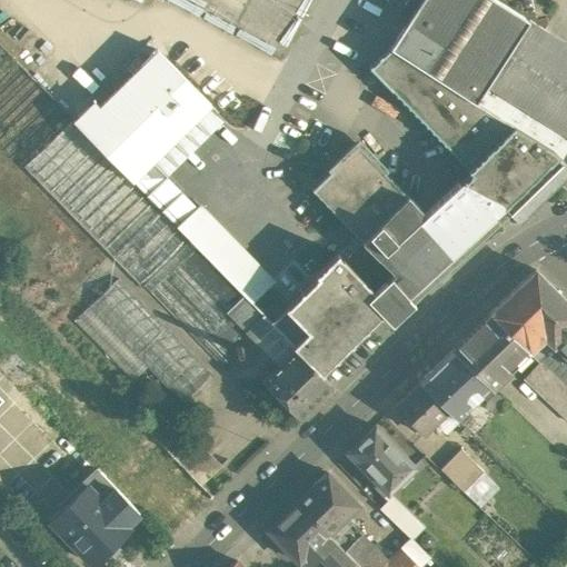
[(530,22),(494,0),(424,0),(391,50),(477,105),(530,22)]
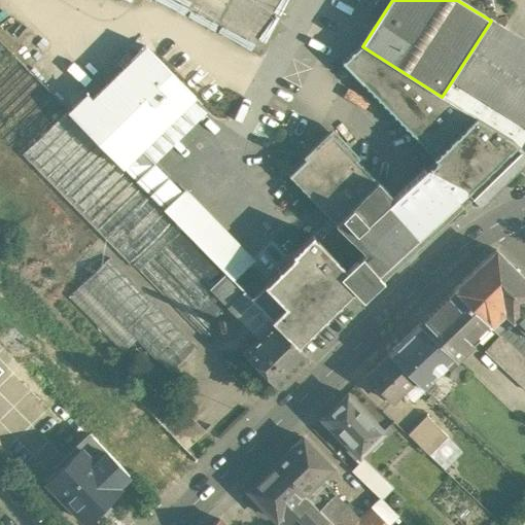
[(524,42),(491,21),(442,97),(443,98),(513,140),(524,152),(524,42)]
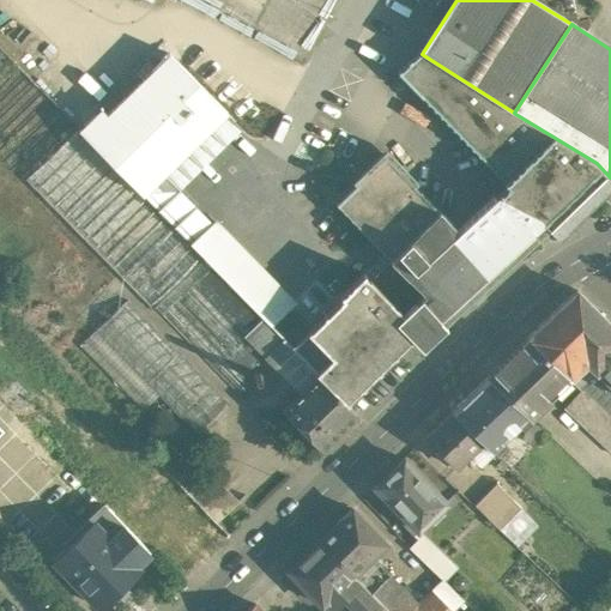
[(610,177),(597,163),(515,114),(514,113),(422,54),(419,53),(398,76),(510,188),(500,198),(538,219),(550,231),(561,242),(610,192),(610,177)]
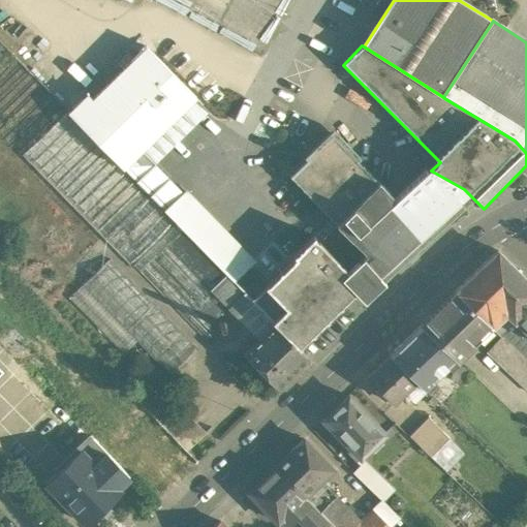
[(146,50),(94,101),(89,96),(68,115),(124,172),(196,101),(146,50)]
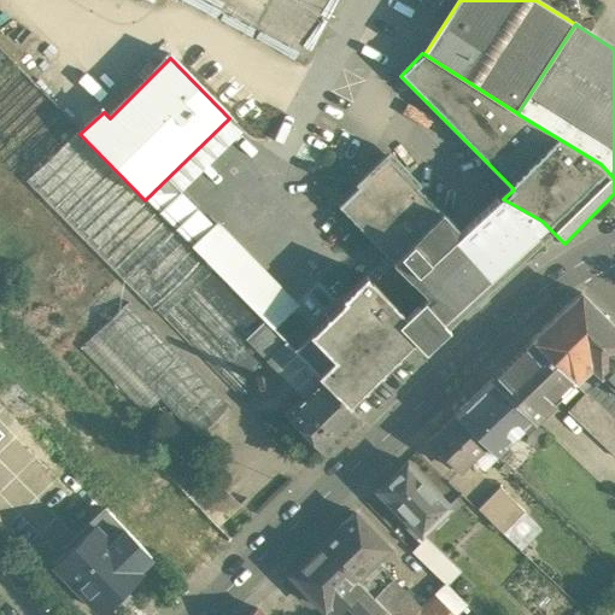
[(80,134),(78,133),(27,183),(154,314),(156,312),(168,302),(189,282),(209,265),(192,249),(145,200),(80,134)]
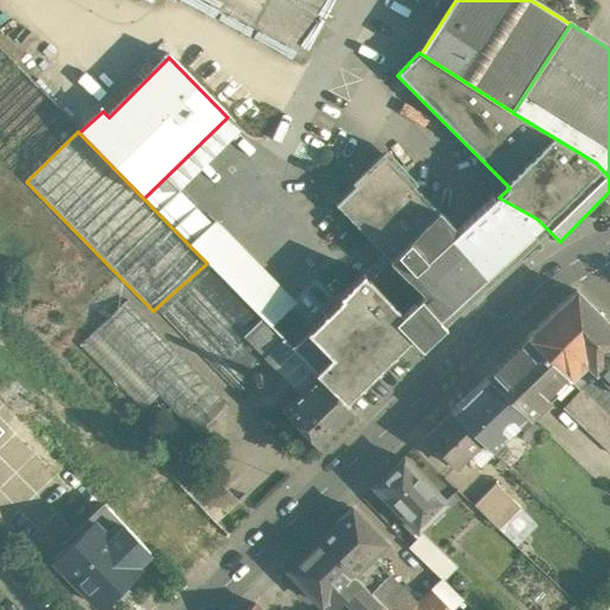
[(419,185),(386,152),(353,184),(355,188),(336,206),(391,261),(392,261),(439,213),(415,188),(419,185)]
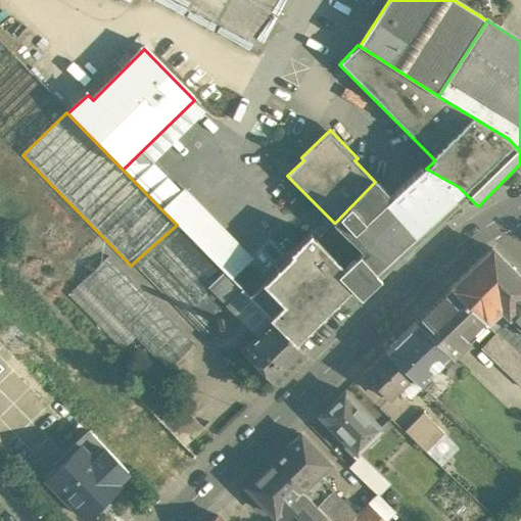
[(375,182),(335,223),(335,224),(349,238),(364,251),(360,255),(380,279),(469,197),(459,187),(426,169),(425,169),(391,198),(375,182)]
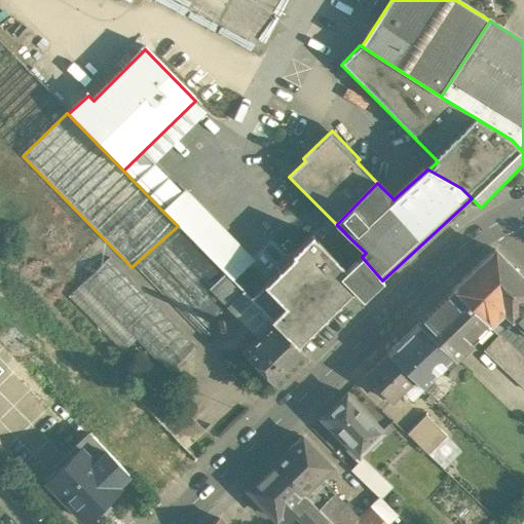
[(254,262),(184,191),(163,212),(178,226),(226,275),(233,283),(249,267),(254,262)]
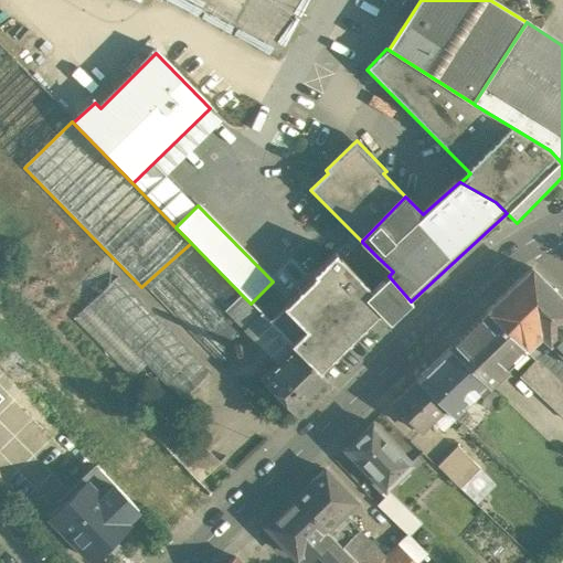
[(378,257),(362,242),(343,261),(373,291),(389,276),(393,272),(378,257)]
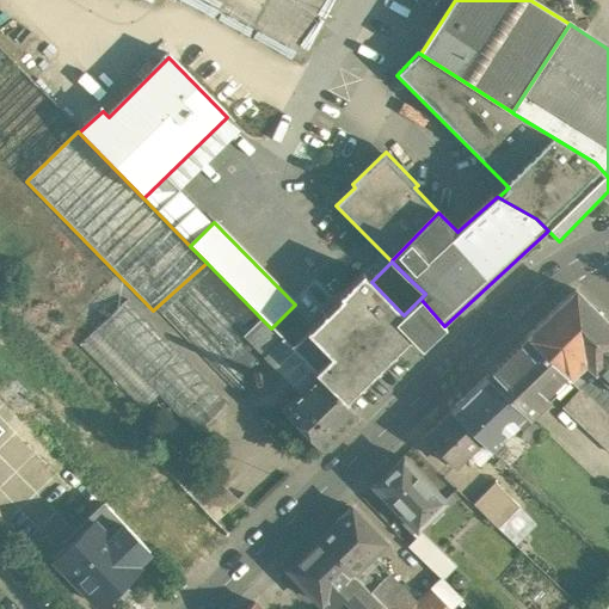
[(263,320),(207,263),(188,280),(245,339),(246,337),(263,320)]
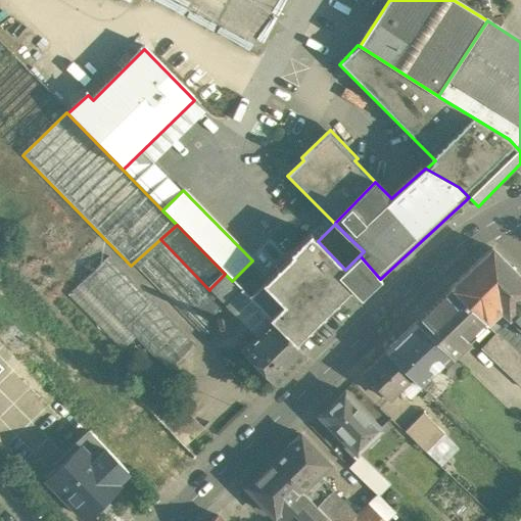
[(312,235),(291,254),(292,256),(290,258),(291,259),(266,284),(265,282),(264,283),(270,289),(269,289),(287,309),(311,332),(353,291),(353,290),(339,276),(345,270),(318,241),(312,235)]
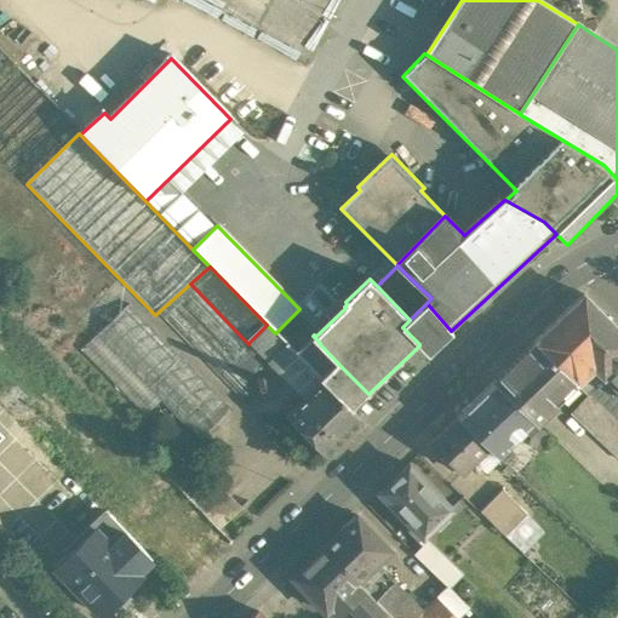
[(249,344),(190,284),(169,303),(234,371),(249,356),(255,350),(249,344)]
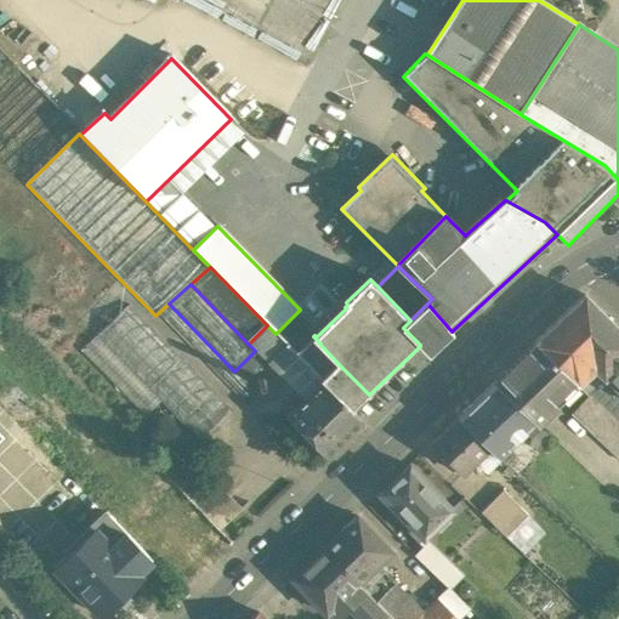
[(618,329),(586,297),(581,301),(580,301),(539,341),(539,342),(537,345),(579,386),(580,386),(595,372),(603,380),(605,381),(618,367),(618,329)]
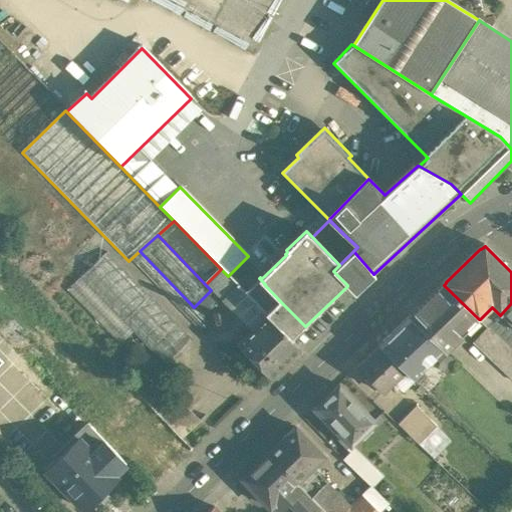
[(194,307),(140,251),(130,260),(206,337),(206,336),(215,328),(194,307)]
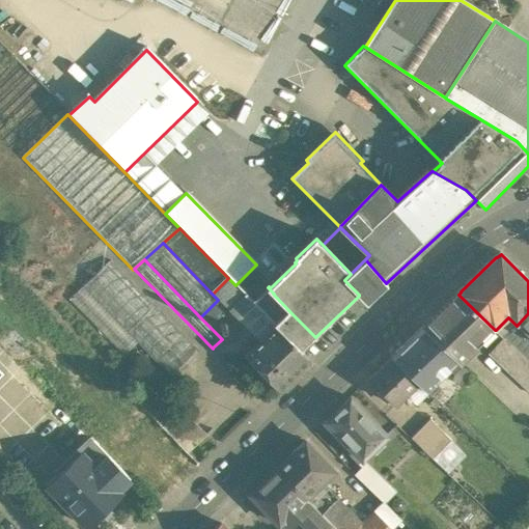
[(351,274),(344,280),(359,295),(359,296),(367,304),(387,285),(386,283),(365,259),(351,274)]
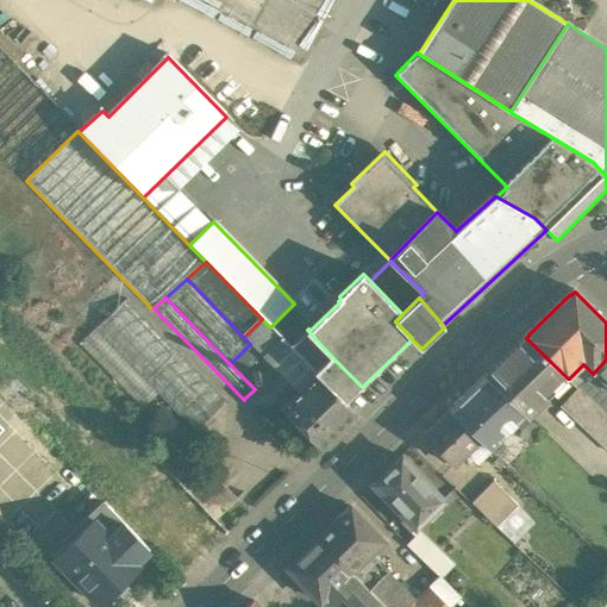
[(230,406),(127,301),(95,332),(160,396),(199,436),(230,406)]
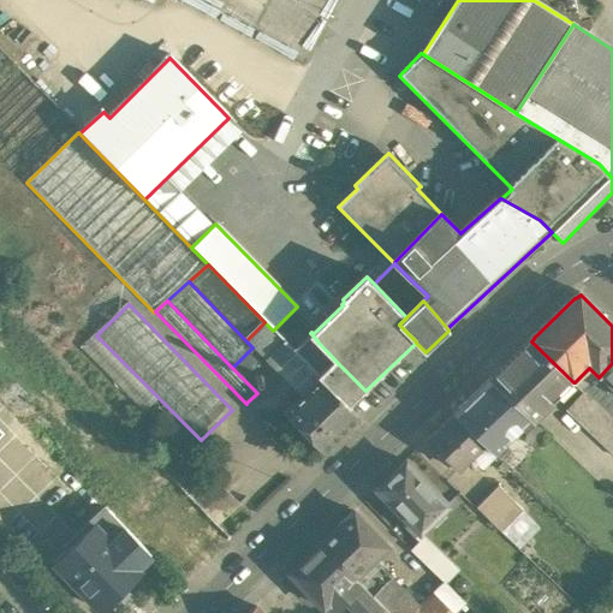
[(310,333),(291,313),(273,331),(295,352),(321,380),(338,363),(316,340),(317,340),(310,333)]
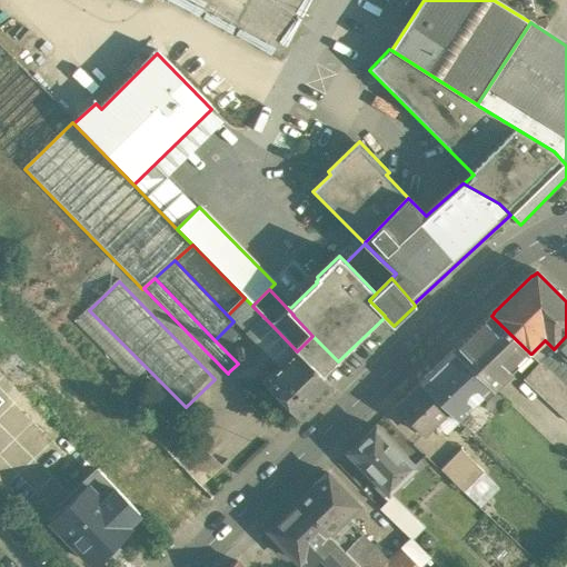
[(252,306),(245,298),(229,314),(257,341),(261,336),(272,326),(252,306)]
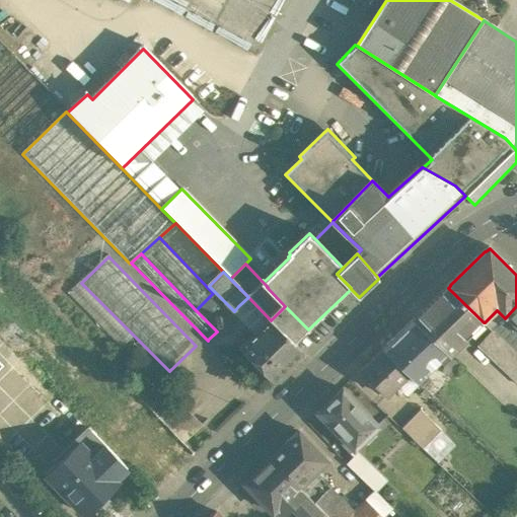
[(136,338),(81,283),(69,295),(123,350),(136,338)]
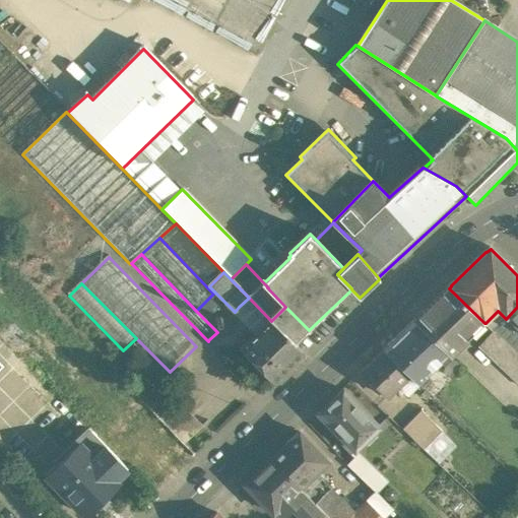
[(450,289),(414,323),(448,354),(450,357),(484,323),(450,289)]
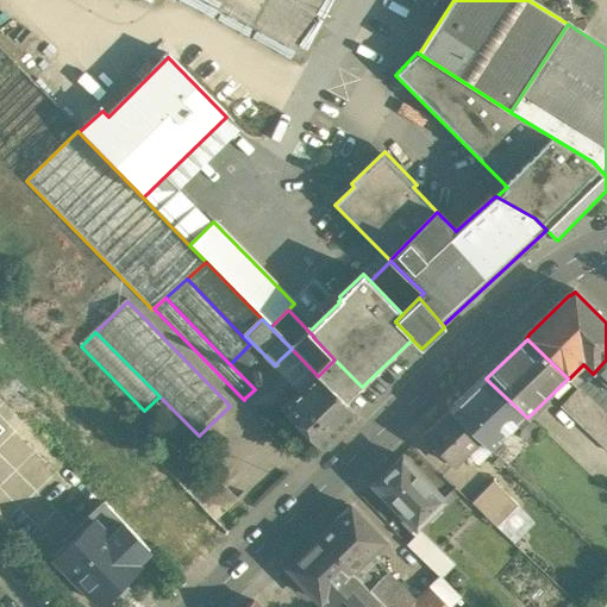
[(250,344),(244,350),(249,355),(255,349),(250,344)]
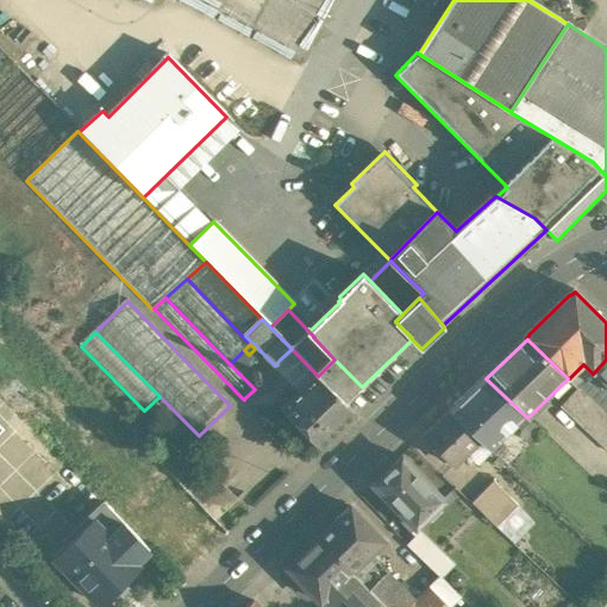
[(318,376),(292,349),(280,360),(299,380),(306,380),(308,377),(313,383),(319,377),(318,376)]
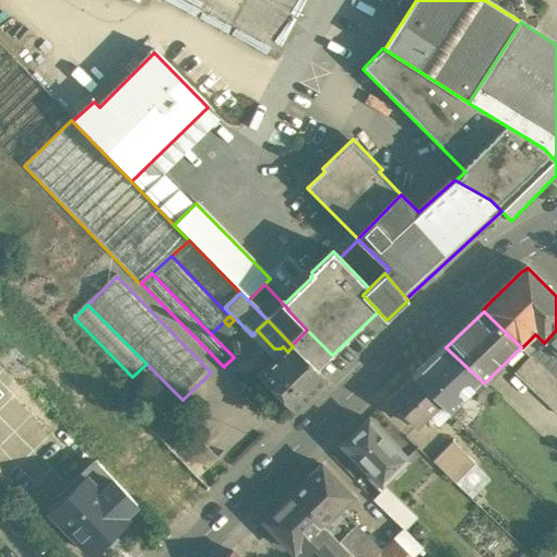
[(332,355),(307,330),(292,345),(293,346),(317,370),(332,355)]
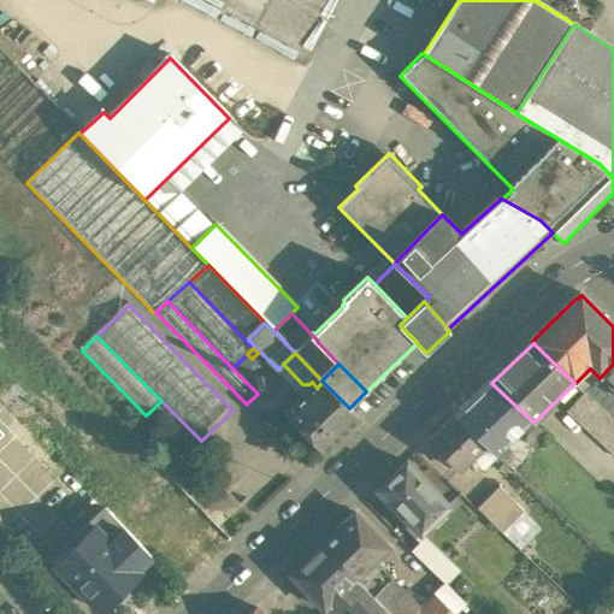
[(613,364),(600,378),(613,390),(613,364)]
